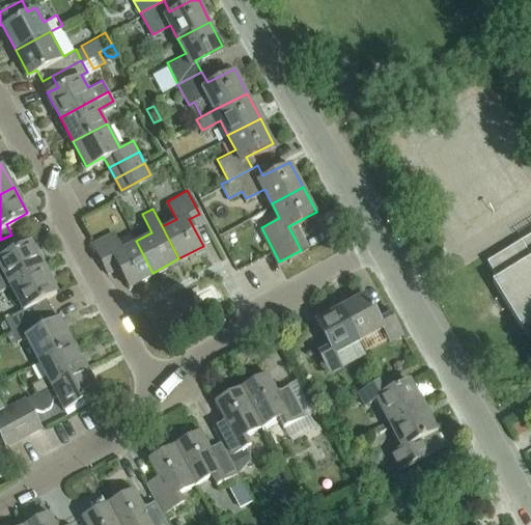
[(129,285),(152,273),(136,241),(121,248),(112,230),(90,242),(103,264),(114,257),(129,285)]
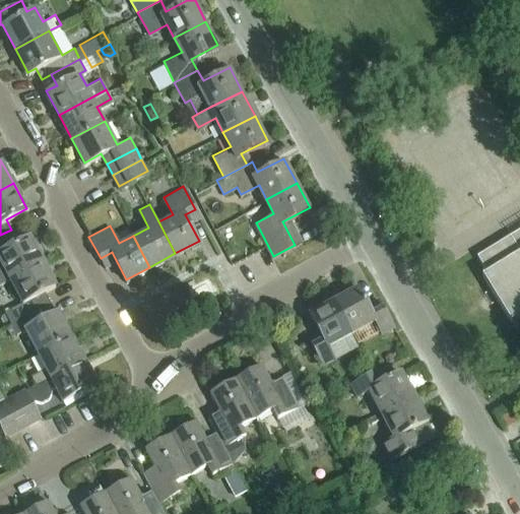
[(519,227),(477,253),(488,269),(482,272),(511,319),(519,313),(519,227)]
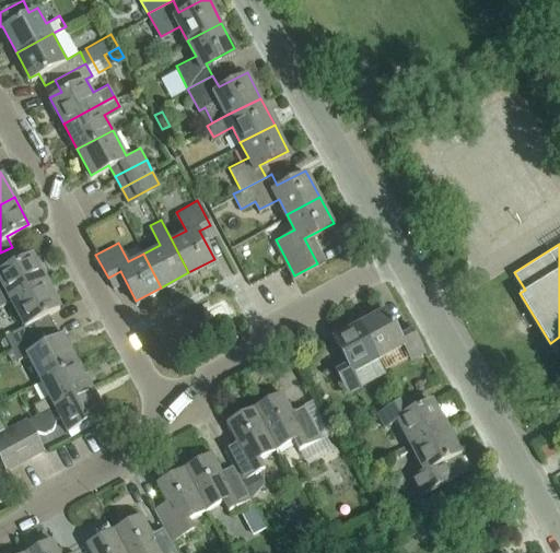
[(12,247),(0,253),(0,281),(9,297),(45,279),(31,251),(19,258),(12,247)]
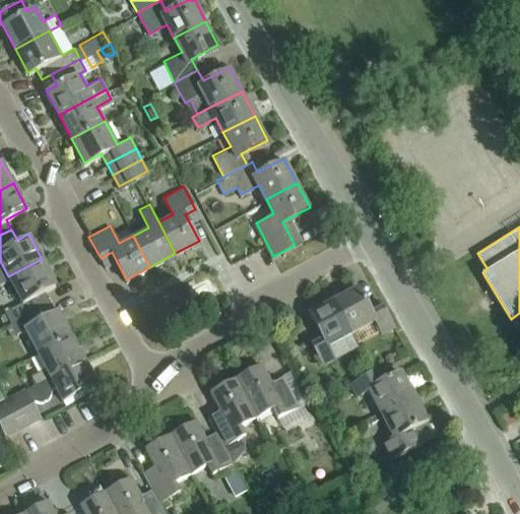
[(44,288),(54,282),(42,259),(8,276),(20,300),(3,309),(9,320),(38,306),(50,299),(44,288)]
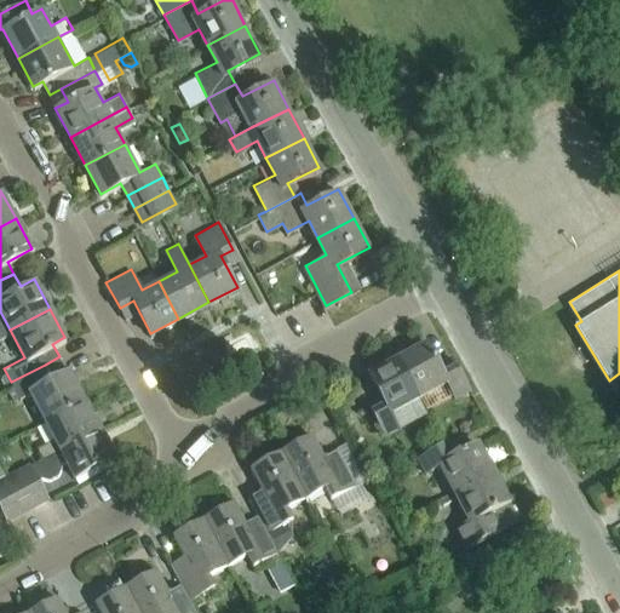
[(399,355),(419,395),(447,379),(455,395),(469,388),(451,354),(438,361),(428,339),(399,355)]
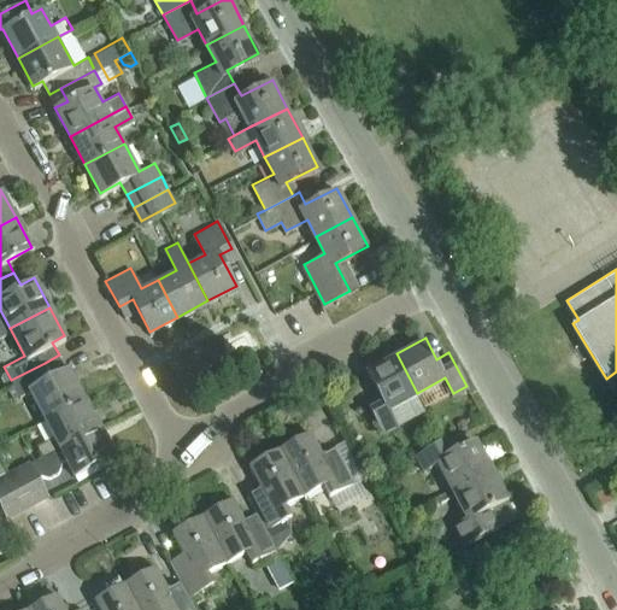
[(397,423),(424,408),(417,393),(397,353),(366,370),(377,389),(365,397),(383,429),(397,423)]
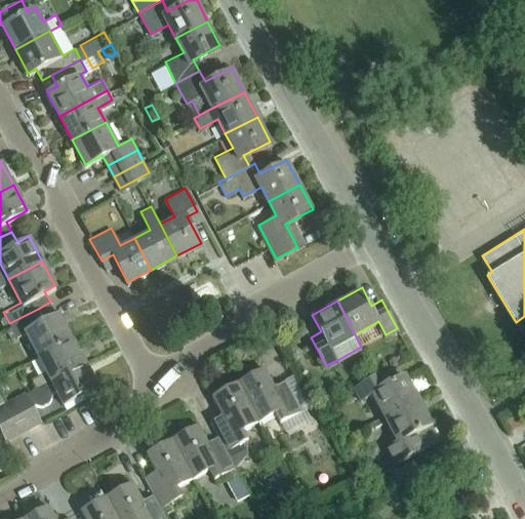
[(70,336),(57,313),(56,313),(50,302),(38,309),(9,323),(15,335),(24,330),(36,354),(70,336)]
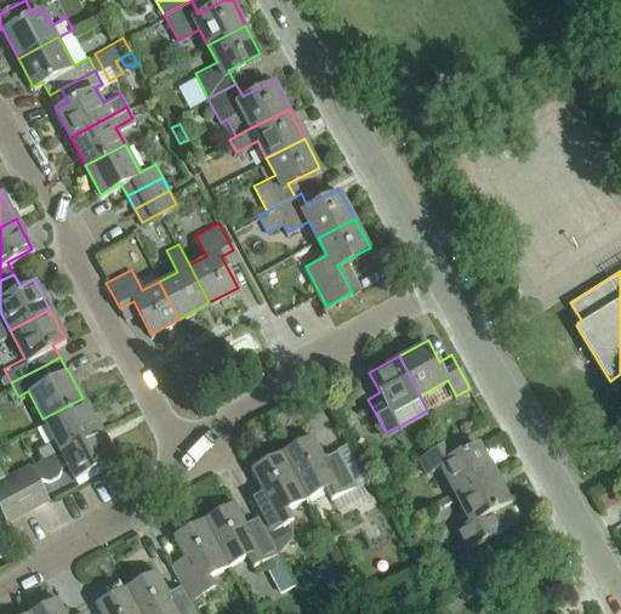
[(83,398),(43,419),(52,437),(35,445),(40,456),(98,426),(83,398)]
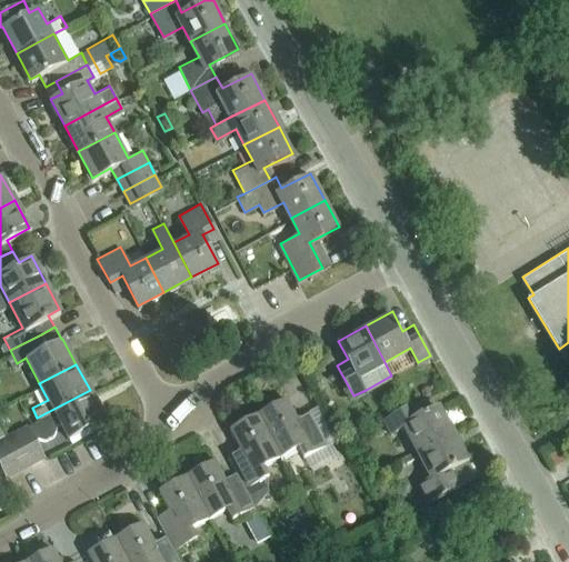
[(59,419),(68,437),(103,417),(90,390),(37,418),(28,423),(35,437),(37,435),(43,437),(51,432),(53,427),(55,421),(59,419)]
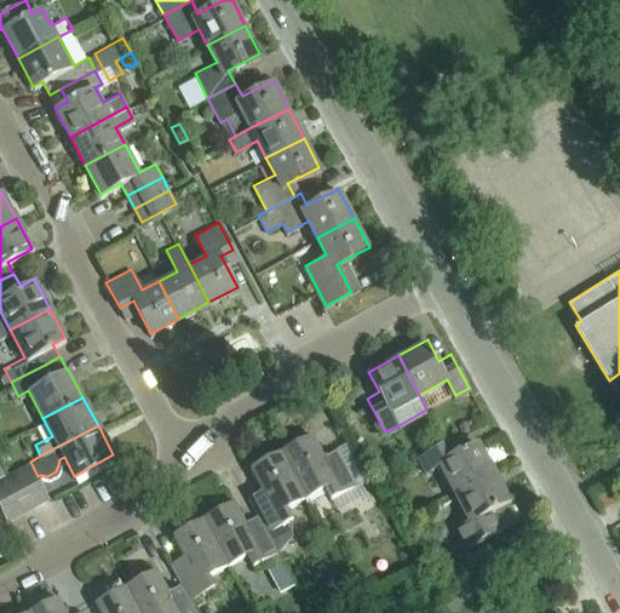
[(311,431),(279,448),(304,496),(325,485),(331,494),(356,481),(337,445),(322,452),(311,431)]
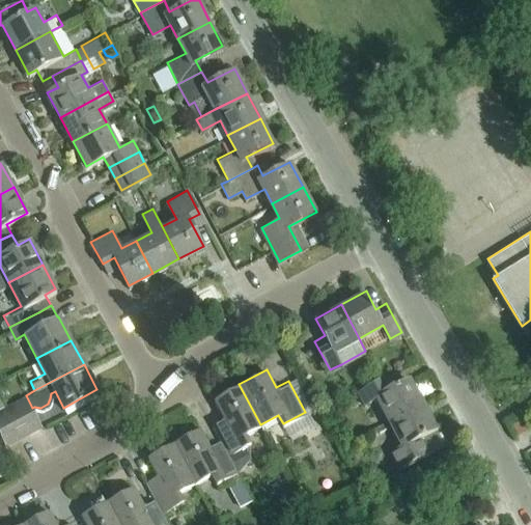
[(376,396),(389,420),(424,403),(410,377),(393,386),(388,375),(358,391),(364,403),(376,396)]
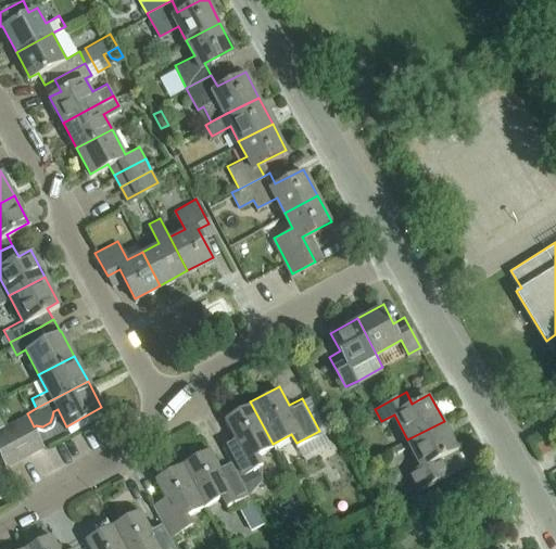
[(223,441),(232,459),(240,473),(261,462),(256,452),(273,444),(250,401),(223,416),(234,435),(223,441)]
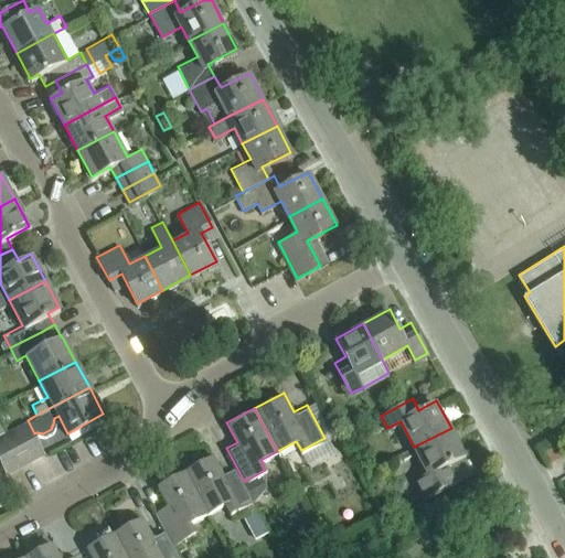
[(25,420),(12,427),(29,458),(42,451),(25,420)]
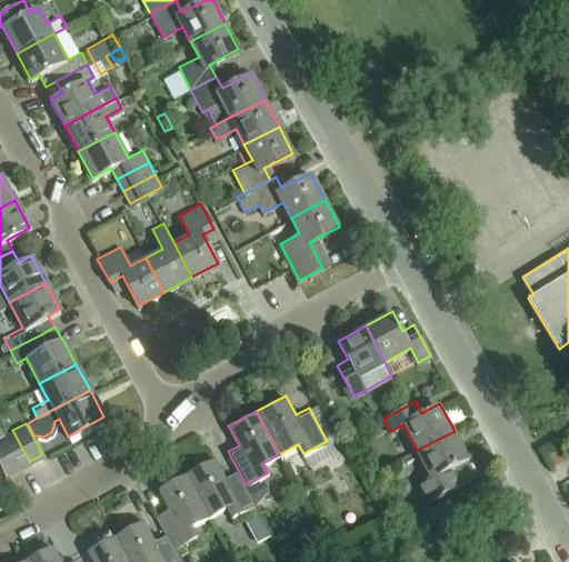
[(17,468),(29,461),(12,430),(0,437),(17,468)]
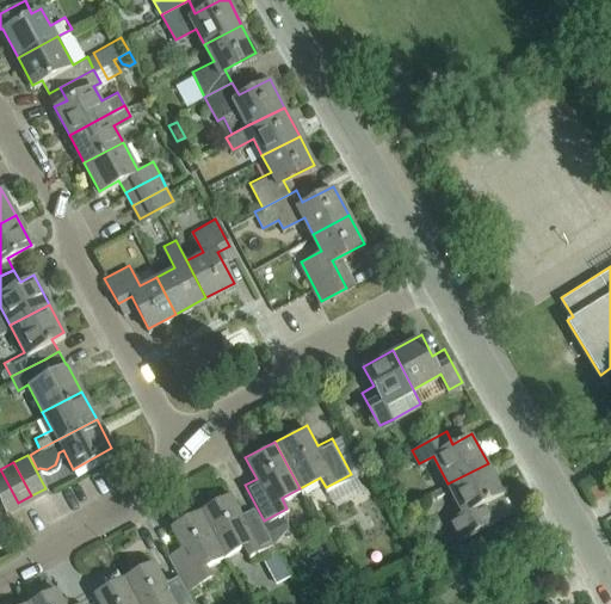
[(503,491),(488,463),(448,484),(463,511),(449,518),(458,536),(493,518),(483,500),(503,491)]
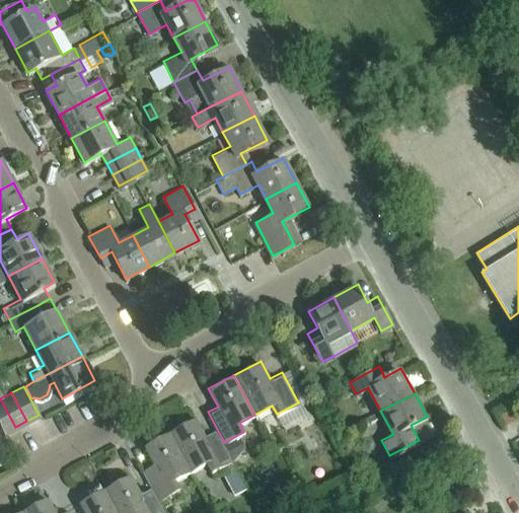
[(0,425),(4,433),(15,427),(0,398),(0,425)]
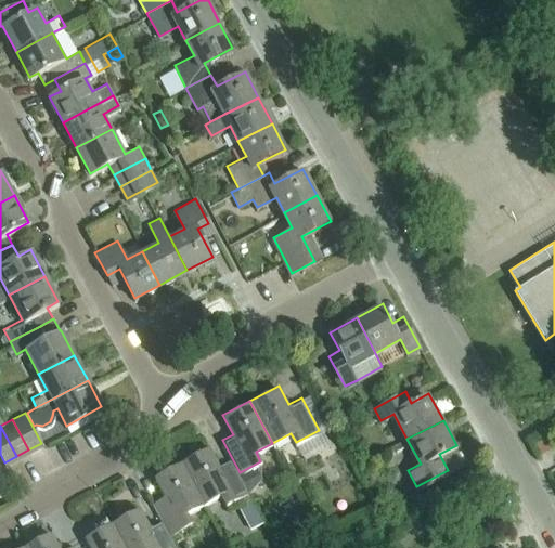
[(208,445),(180,460),(203,504),(220,495),(224,504),(249,491),(240,472),(232,458),(219,465),(208,445)]
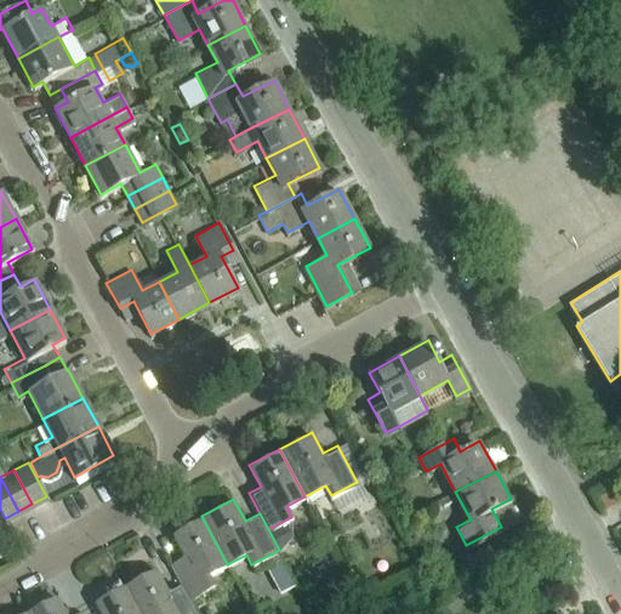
[(170,561),(181,581),(191,597),(214,585),(209,574),(227,564),(201,516),(170,533),(182,555),(170,561)]
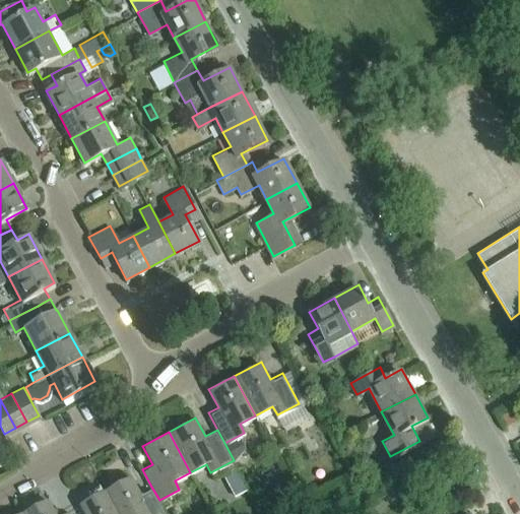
[(167,513),(159,500),(151,487),(139,493),(130,475),(103,489),(117,513),(167,513)]
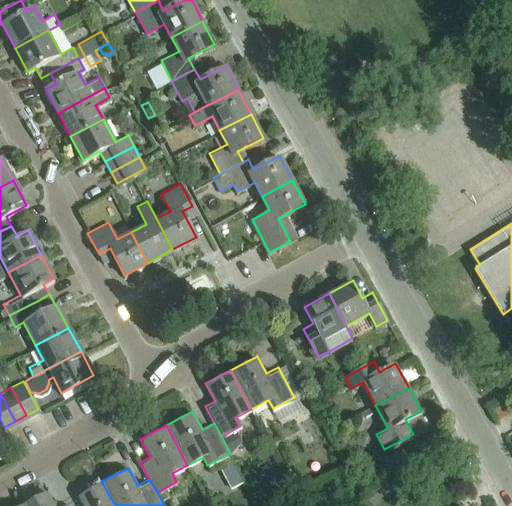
[(82,505),(115,505),(101,481),(76,495),(82,505)]
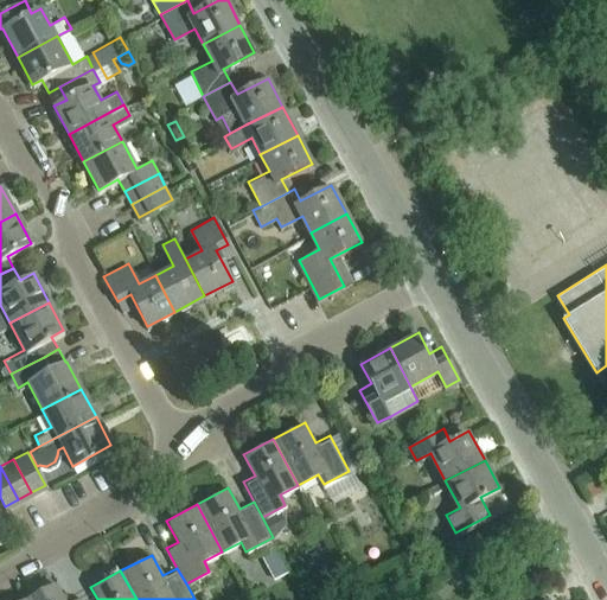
[(63,599),(53,581),(23,598),(24,599),(82,599),(80,594),(69,599),(63,599)]
